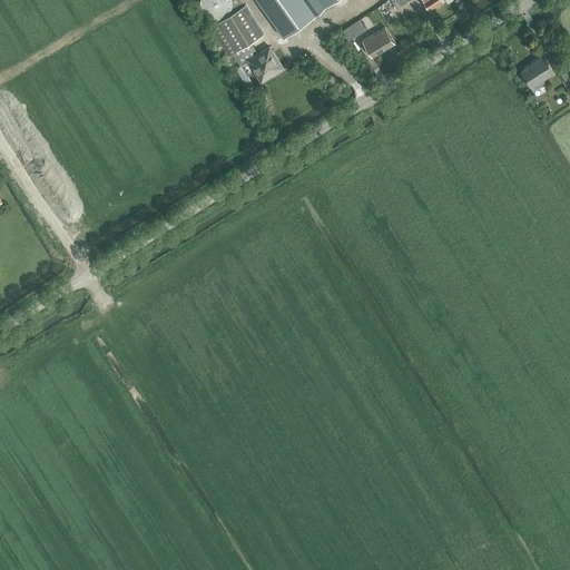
[(234,0),(205,0),(206,2),(207,6),(209,8),(213,10),(216,11),(218,12),(223,11),(225,11),(227,10),(229,8),(232,6),(233,3),(234,1),(234,0)]
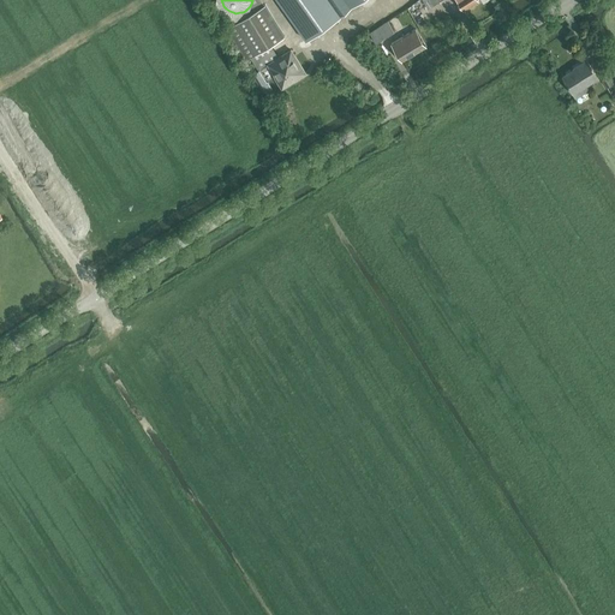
[(278,0),(308,40),(350,10),(363,0),(278,0)]
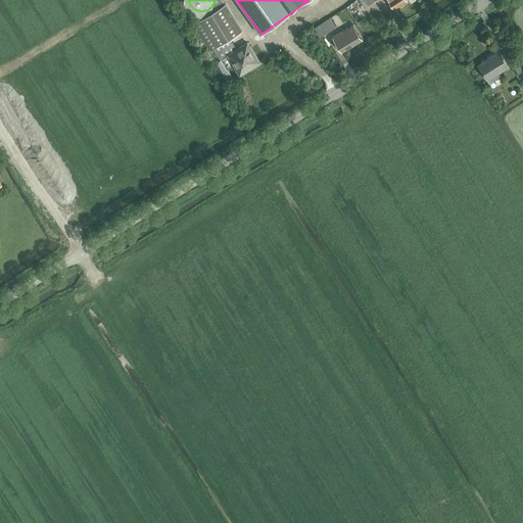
[(387,0),(394,9),(407,1),(406,0),(387,0)]
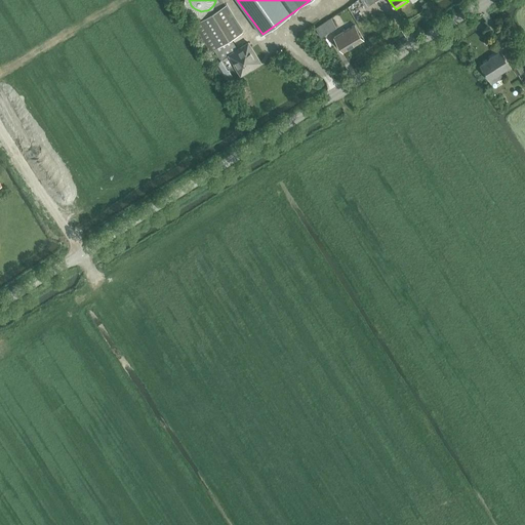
[(226,4),(195,25),(211,51),(215,48),(221,58),(229,54),(238,48),(231,38),(243,31),(226,4)]
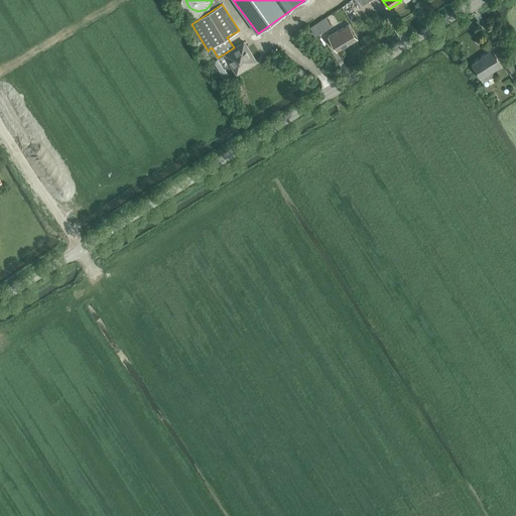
[(331,25),(326,17),(310,27),(315,36),(331,25)]
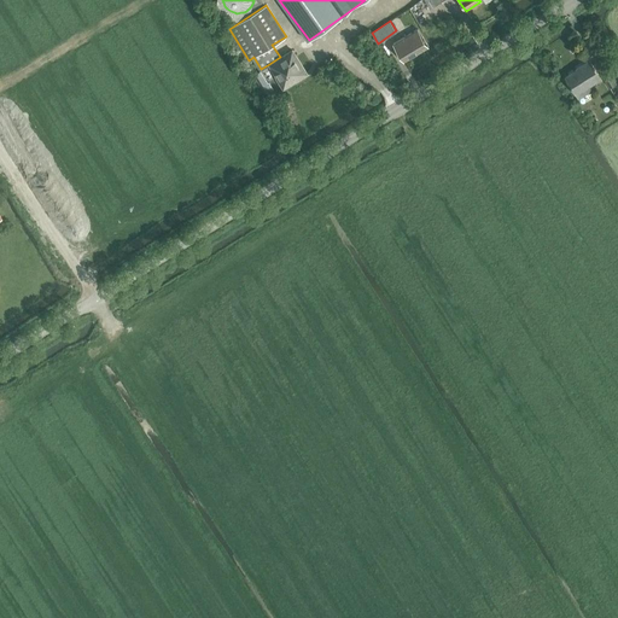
[(418,29),(392,44),(404,62),(429,47),(418,29)]
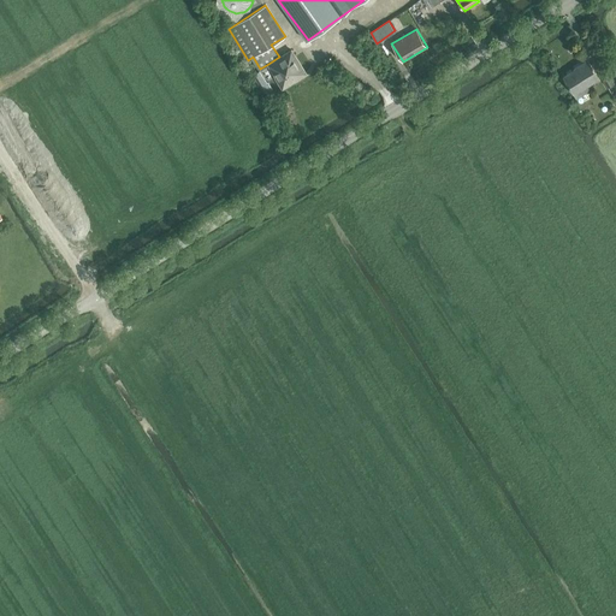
[(292,48),(279,57),(268,64),(283,87),(307,72),(292,48)]
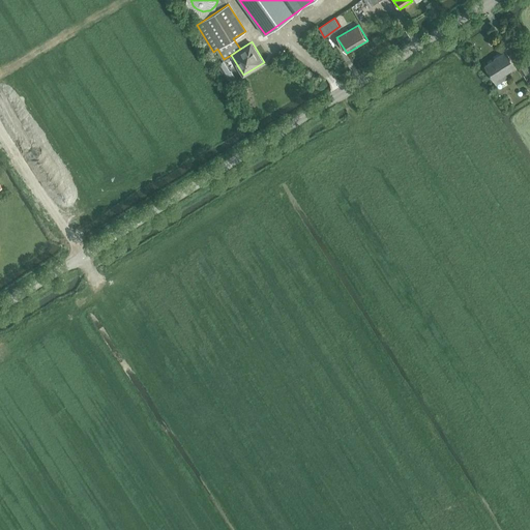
[(504,72),(514,66),(506,53),(486,65),(494,80),(497,84),(507,78),(504,72)]
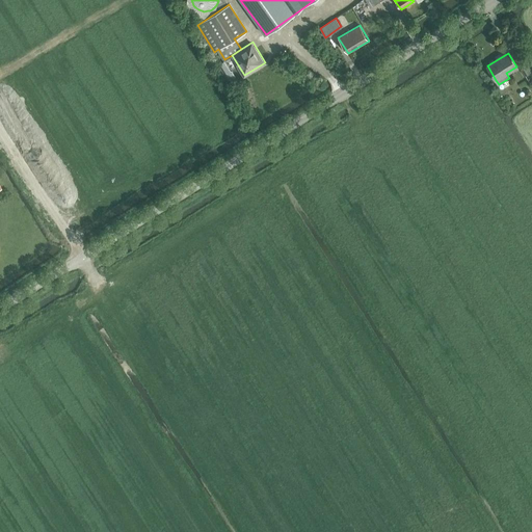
[(531,80),(531,74),(530,72),(520,53),(514,57),(525,75),(530,82),(531,80)]
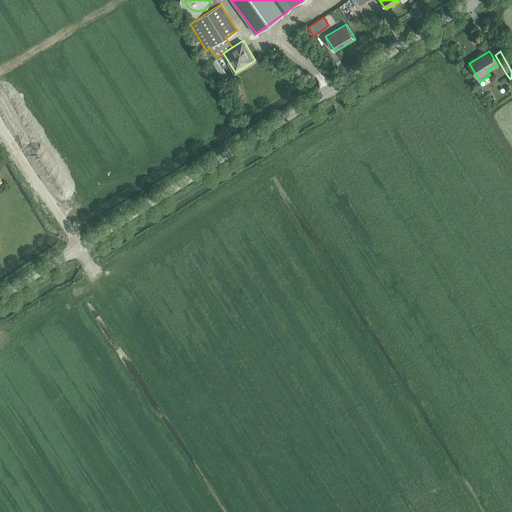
[(211,62),(221,78),(227,74),(217,58),(211,62)]
